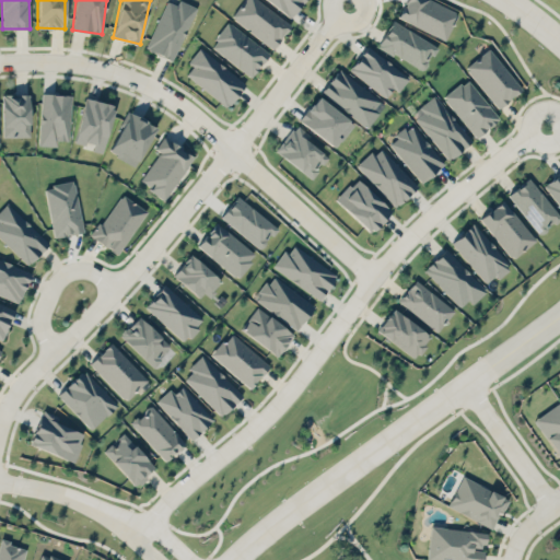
[(197,7),(182,0),(178,0),(177,6),(166,0),(144,48),(172,60),(197,7)]
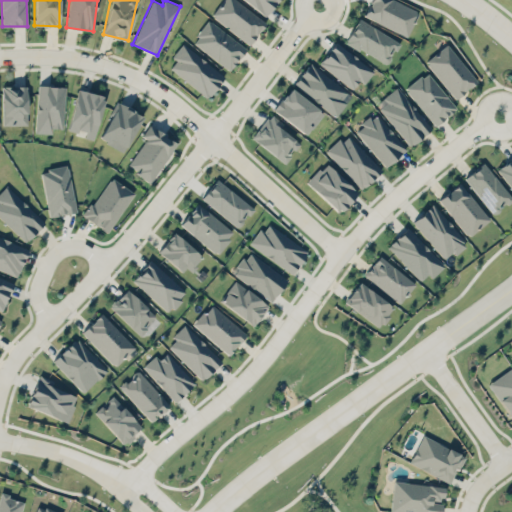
[(249,44),(266,22),(236,0),(222,0),(211,15),(249,44)]
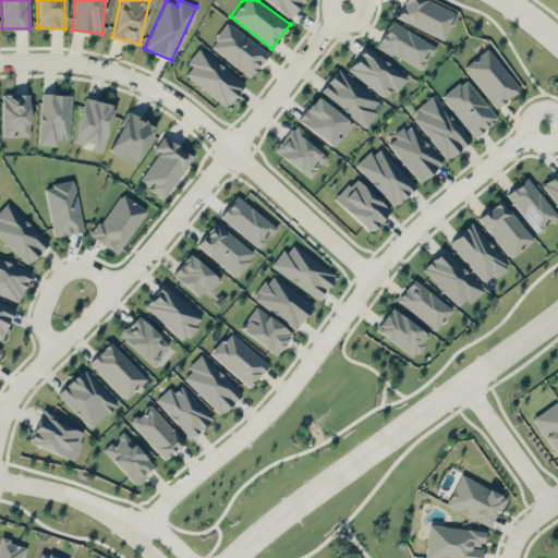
[(266,0),(288,17),(301,0),(266,0)]
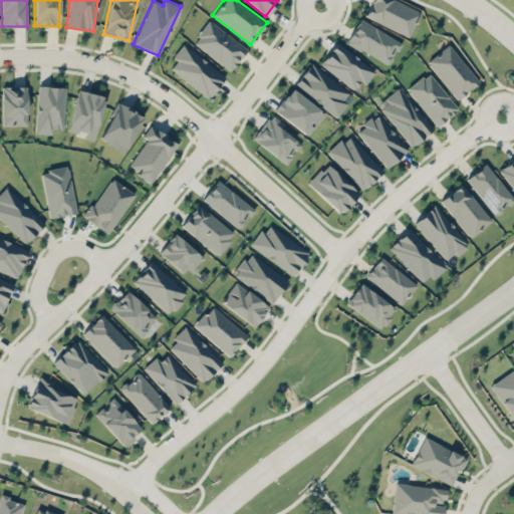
[(371,0),(364,17),(410,36),(421,10),(397,0),(371,0)]
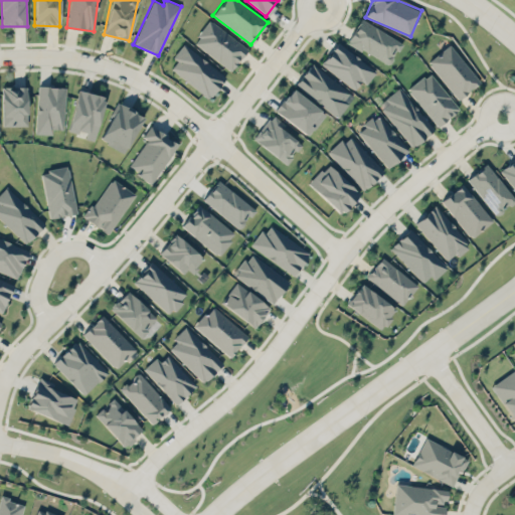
[(401,41),(361,18),(347,41),(388,64),(401,41)]
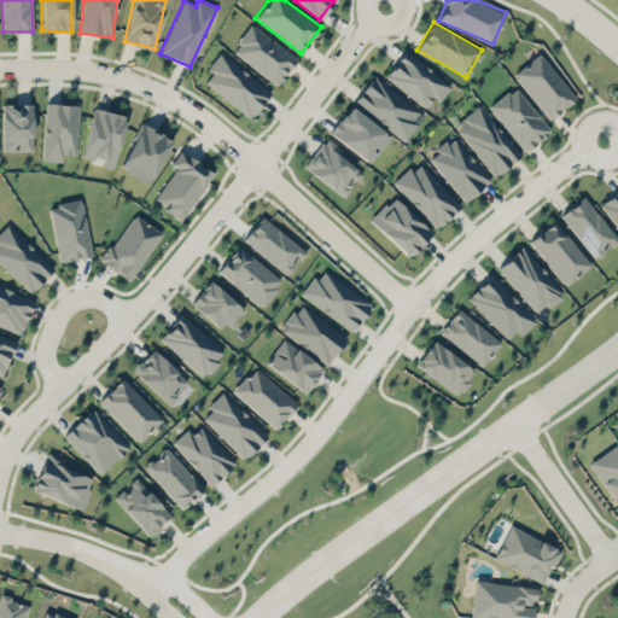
[(232,50),(278,85),(297,58),(251,23),(232,50)]
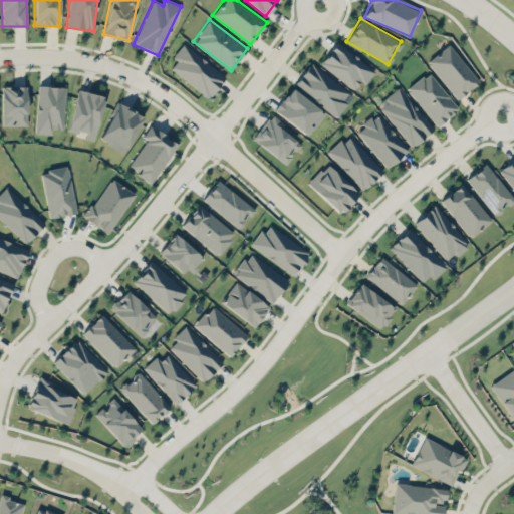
[(354,89),(360,81),(365,84),(375,70),(336,41),(320,64),(354,89)]
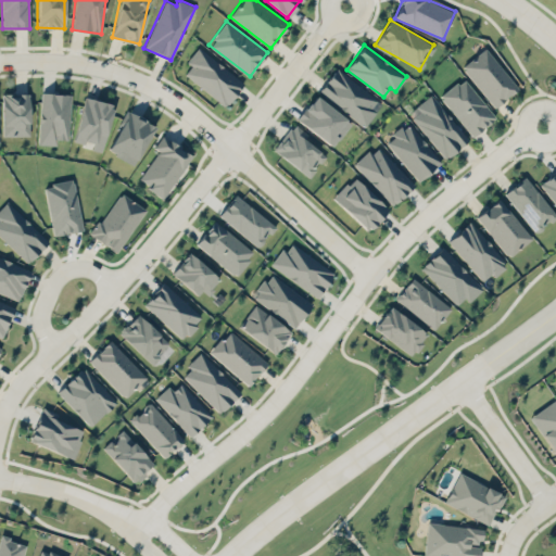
[(243,83),(198,47),(186,62),(190,66),(185,74),(225,106),(243,83)]
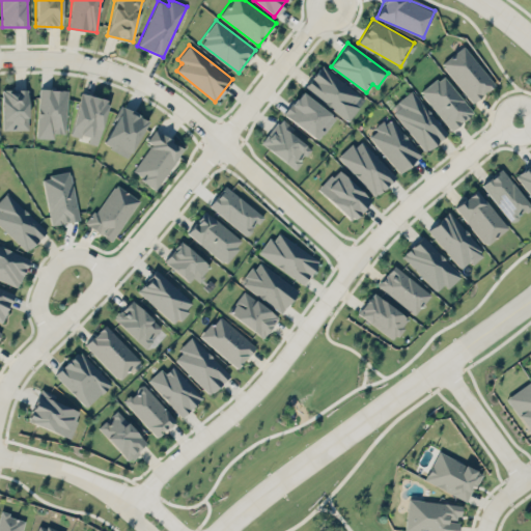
[(472,103),(495,84),(464,45),(441,63),(472,103)]
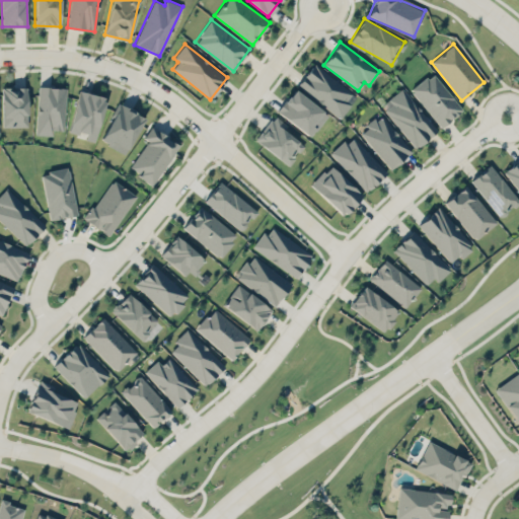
[(297,85),(341,118),(357,96),(313,63),(297,85)]
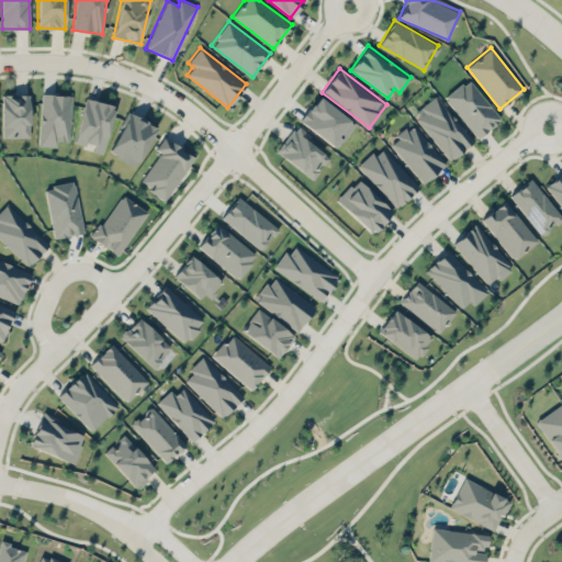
[(445,97),(478,137),(501,119),(468,78),(445,97)]
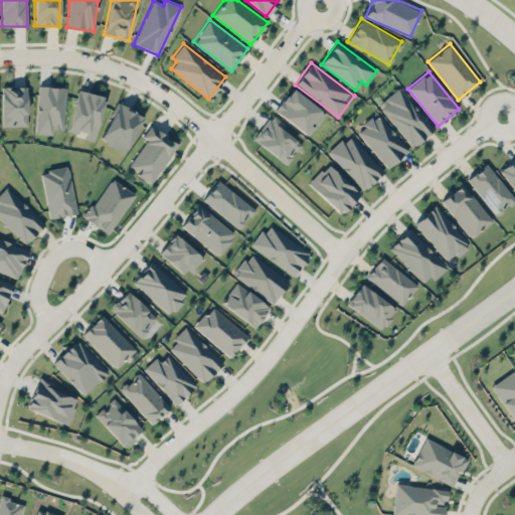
[(2,87),(2,126),(27,125),(26,86),(2,87)]
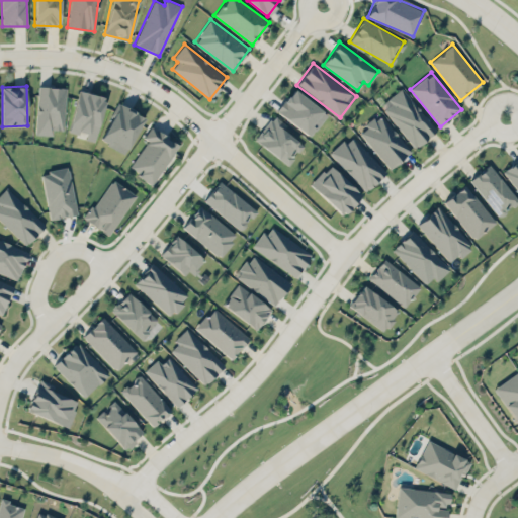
[(64,130),(66,87),(38,86),(36,135),(52,135),(53,130),(64,130)]
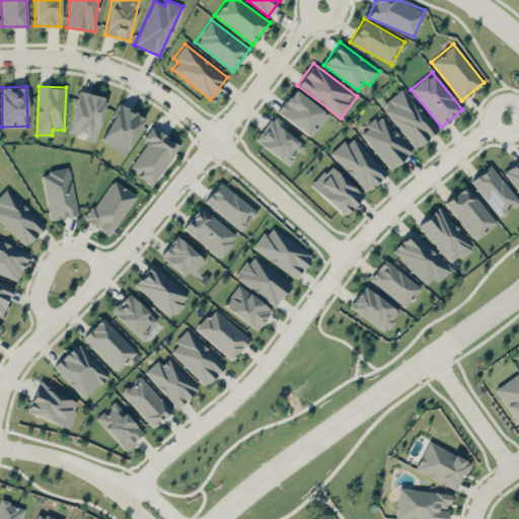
[(416,147),(437,130),(401,88),(380,105),(416,147)]
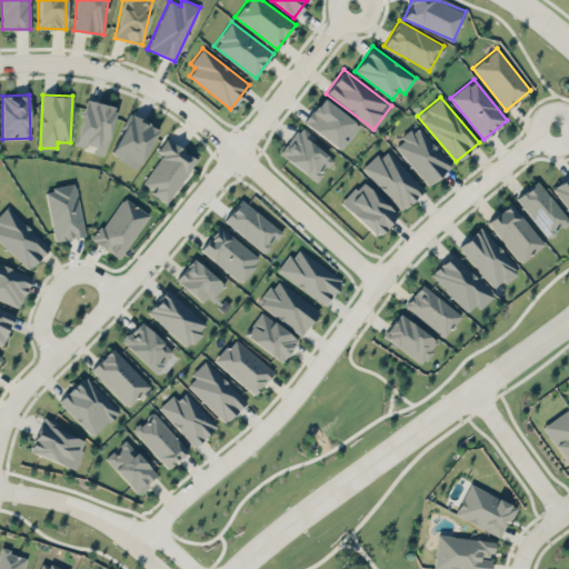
[(342,149),(359,123),(320,98),(303,123),(342,149)]
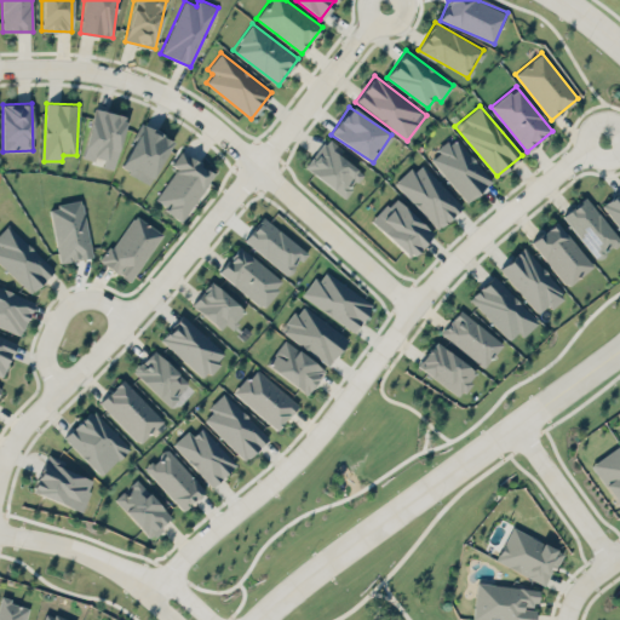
[(126,116),(95,108),(81,159),(114,167),(126,116)]
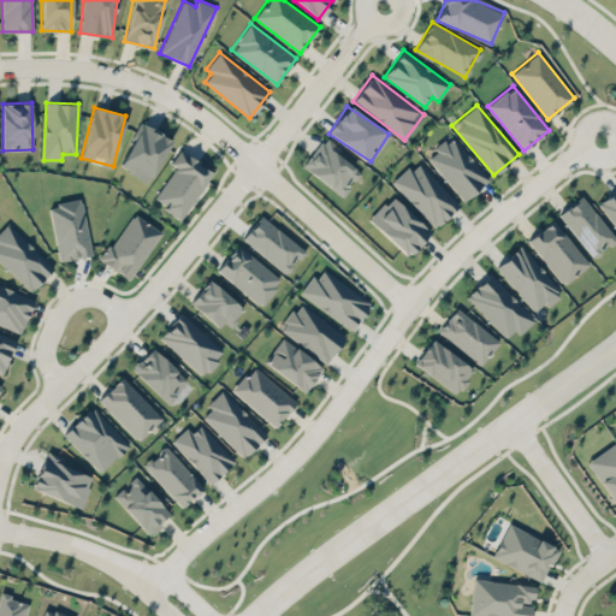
[(171,137),(140,123),(119,167),(150,182),(171,137)]
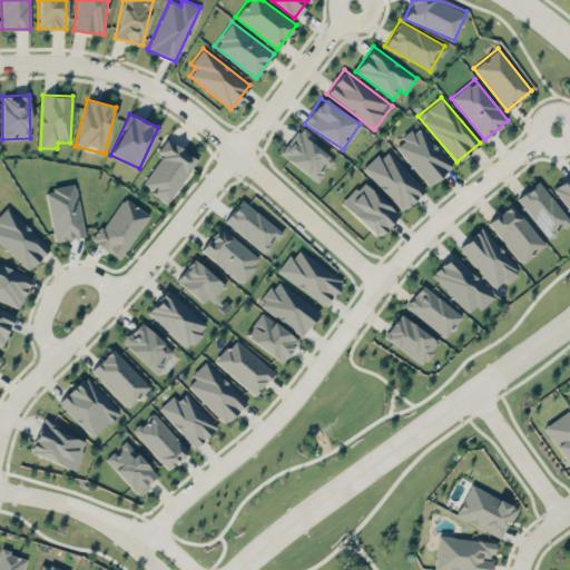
[(316,183),(334,160),(312,141),(315,138),(302,126),(279,153),(316,183)]
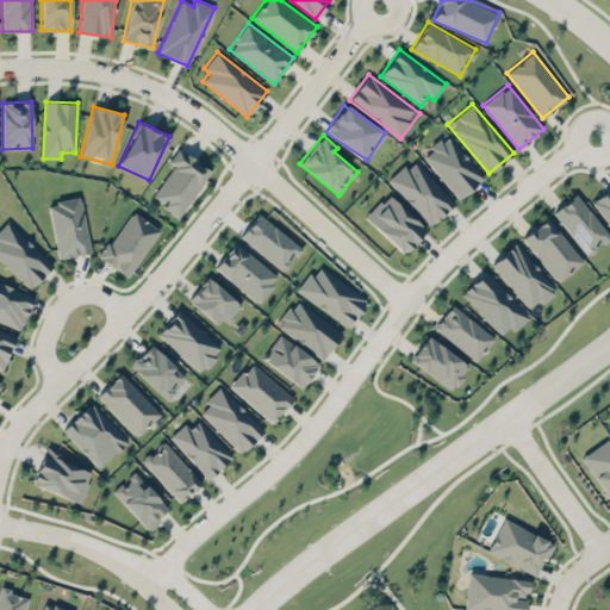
[(483,178),(447,135),(423,155),(459,198),(483,178)]
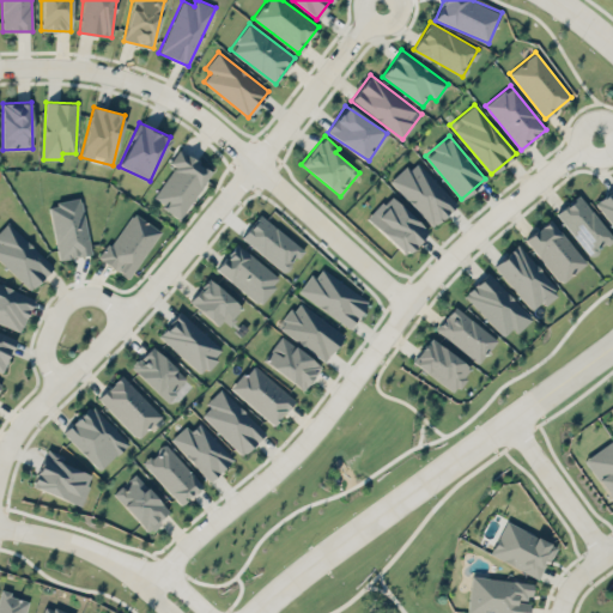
[(174,167),(152,198),(180,218),(212,171),(178,149),(169,163),(174,167)]
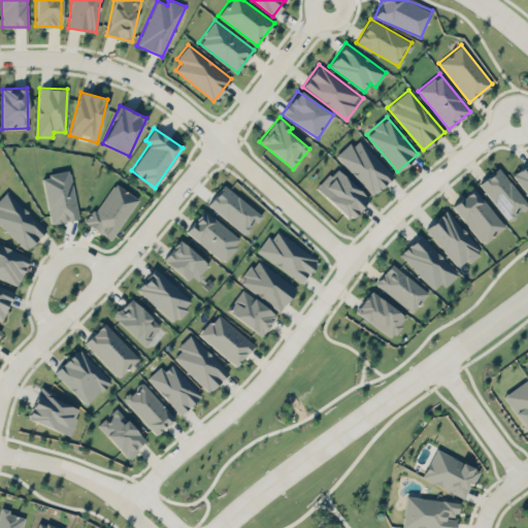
[(336,156),(372,195),(393,175),(358,137),(336,156)]
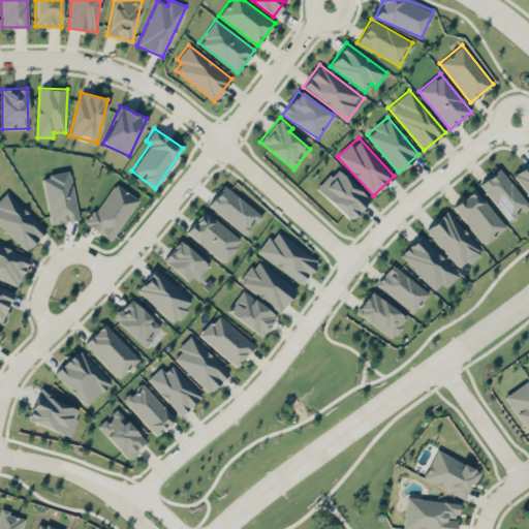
[(528,194),(528,161),(514,174),(528,194)]
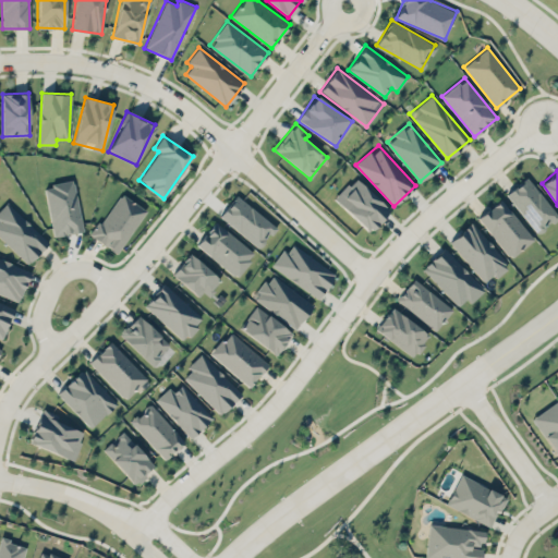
[(505,195),(538,233),(557,216),(557,214),(525,177),(505,195)]
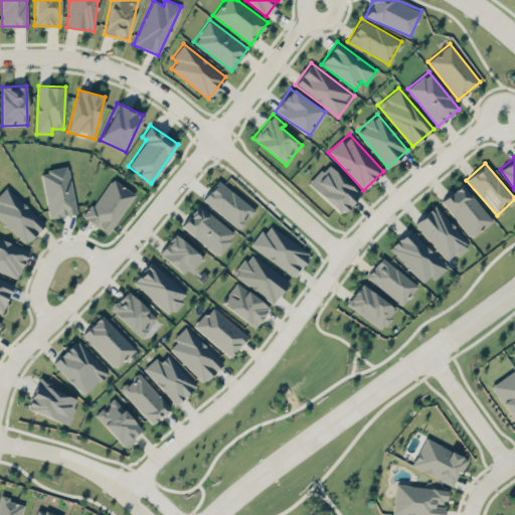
[(359,193),(328,164),(309,184),(340,213),(359,193)]
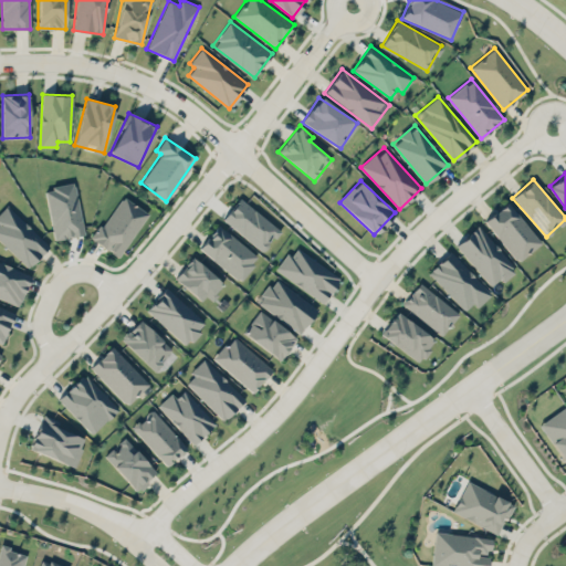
[(54,239),(84,234),(75,182),(45,188),(54,239)]
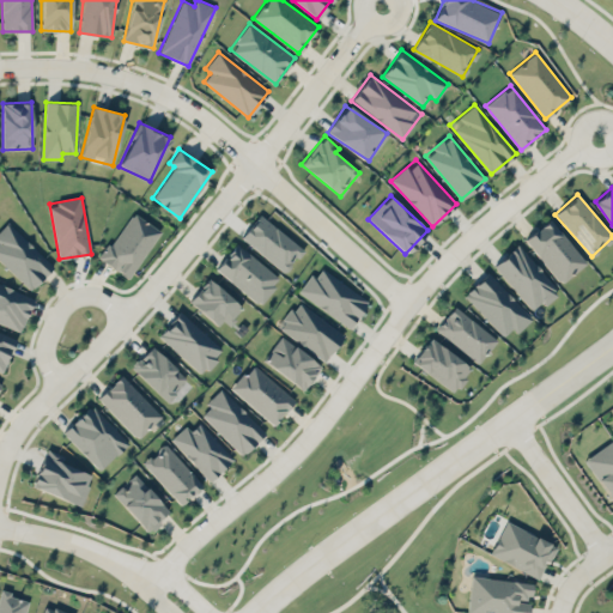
[(159,230),(132,211),(99,259),(128,278),(159,230)]
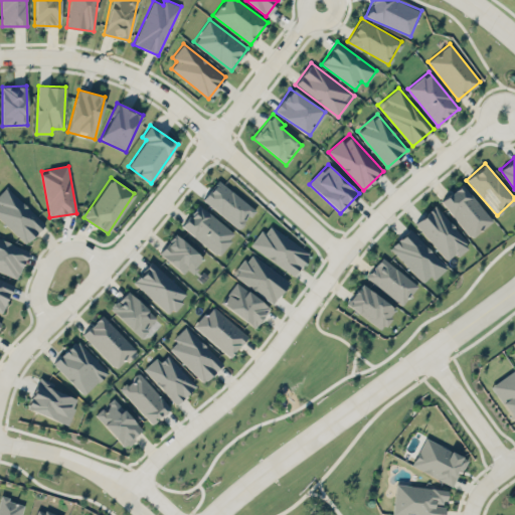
[(254,207),(216,180),(202,201),(240,227),(254,207)]
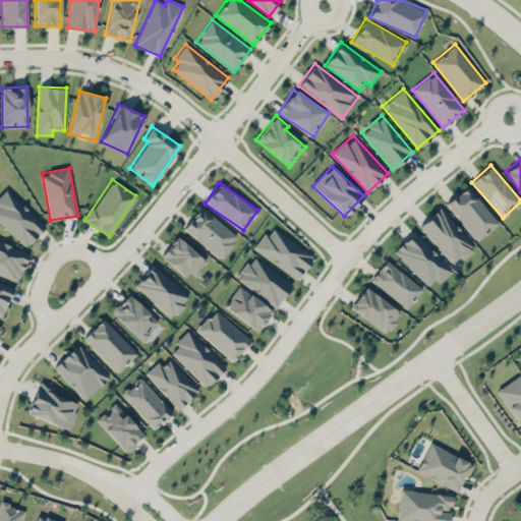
[(475,241),(498,224),(468,185),(446,201),(475,241)]
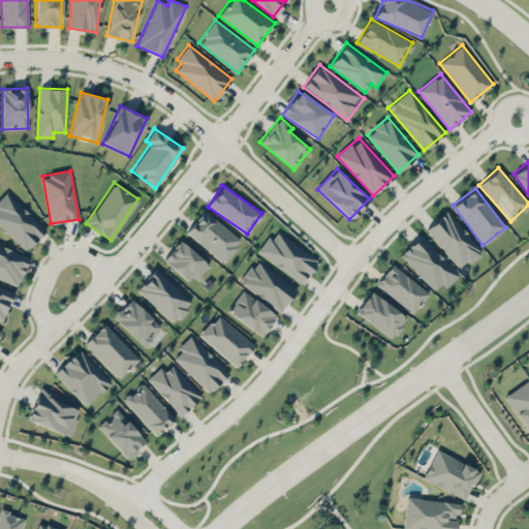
[(45,229),(8,192),(0,200),(0,224),(26,250),(45,229)]
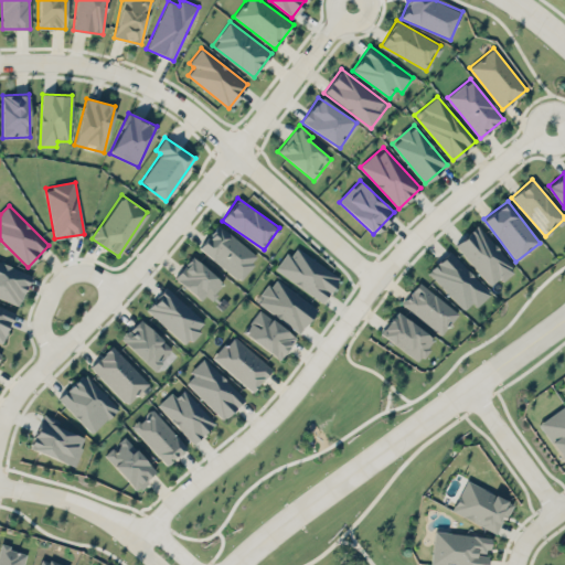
[(258,257),(217,224),(199,247),(238,280),(258,257)]
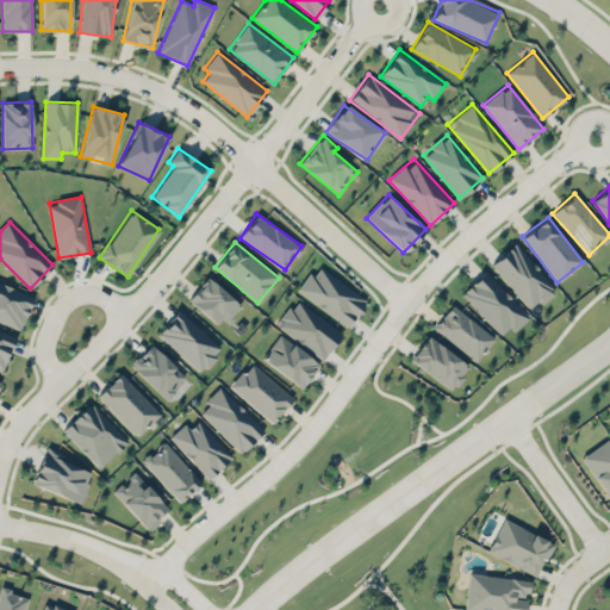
[(490,265),(531,310),(555,288),(514,243),(490,265)]
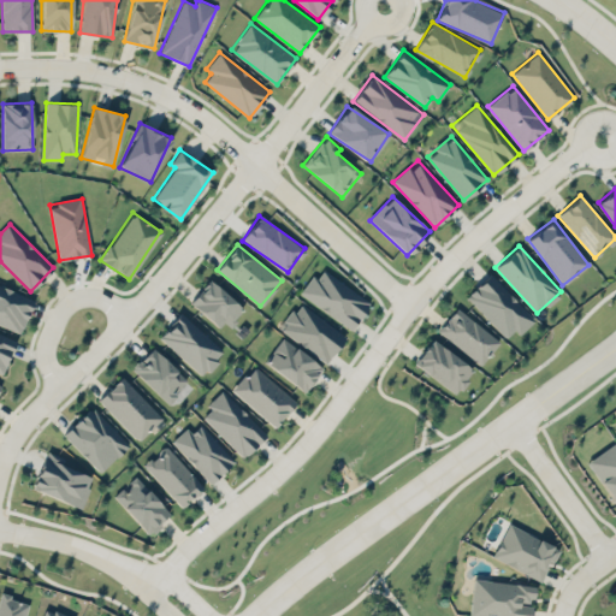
[(301,295),(351,329),(369,301),(319,267),(301,295)]
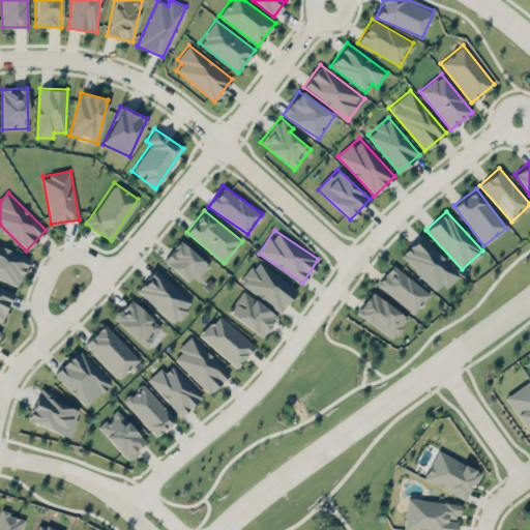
[(401,255),(435,290),(442,283),(446,287),(460,274),(421,235),(401,255)]
